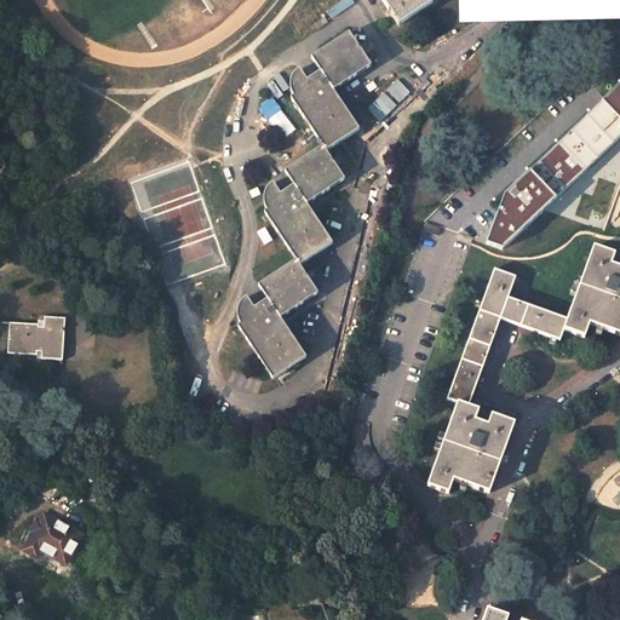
[(382,0),(399,26),(437,0),(382,0)]
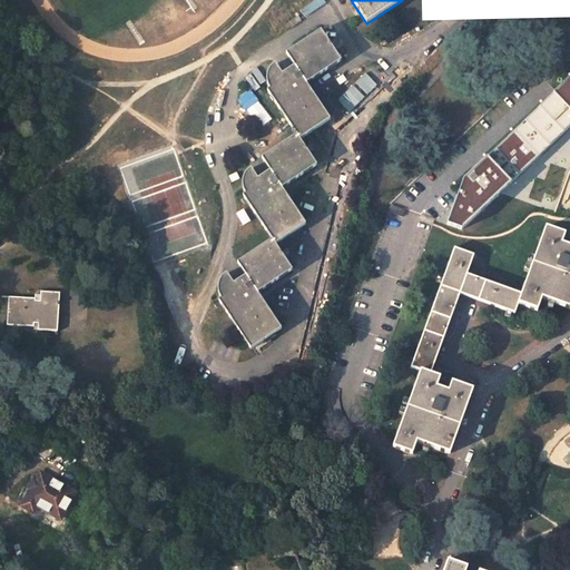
[(297,135),(302,141),(332,121),(307,85),(343,61),(322,30),(287,53),(296,66),(284,75),(277,64),(271,70),(268,81),(272,89),(268,91),(297,135)]
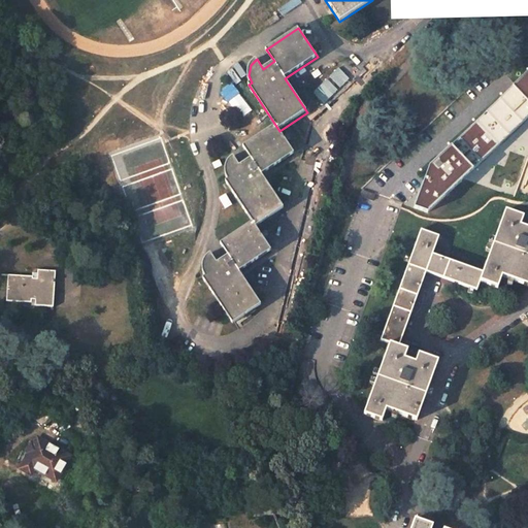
[(527,72),(429,166),(414,208),(427,212),(527,118),(527,72)]
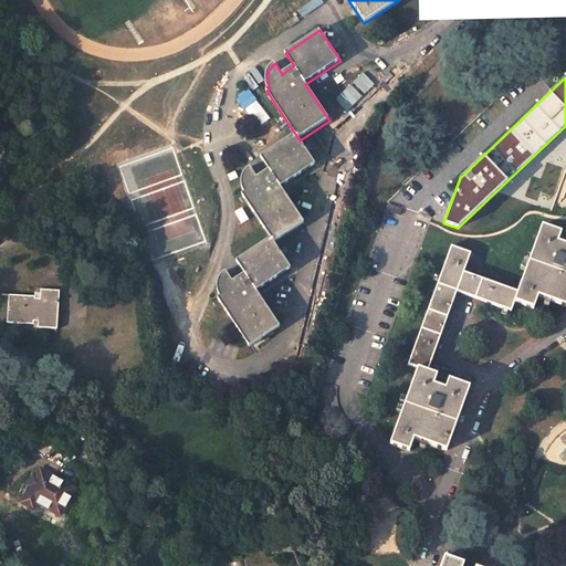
[(244,196),(278,244),(307,224),(282,189),(317,166),(300,140),(295,134),(262,157),(271,170),(259,178),(252,167),(245,175),(243,185),(245,194),(244,196)]
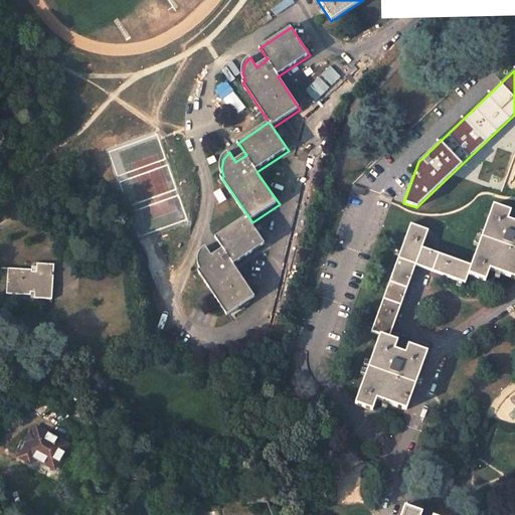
[(514,221),(508,219),(511,210),(495,205),(473,266),(422,247),(428,230),(412,224),(373,332),(382,335),(357,404),(373,410),(378,397),(408,407),(413,391),(411,390),(425,351),(408,345),(405,353),(395,349),(398,340),(389,337),(416,264),(466,282),(468,275),(486,281),(491,268),(514,276),(514,221)]
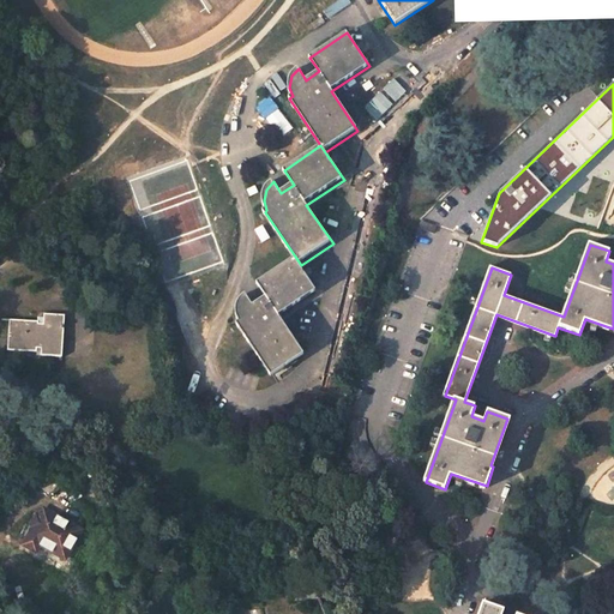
[(239,327),(275,380),(307,359),(282,319),(319,295),(296,260),(259,284),(269,299),(254,308),(247,298),(240,304),(238,315),(241,325),(239,327)]
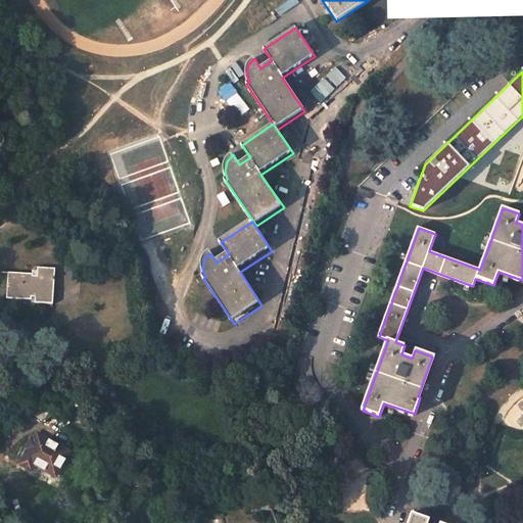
[(8,272),(6,298),(32,300),(32,297),(35,297),(35,303),(53,304),(54,291),(55,269),(38,268),(37,276),(32,276),(32,274),(8,272)]
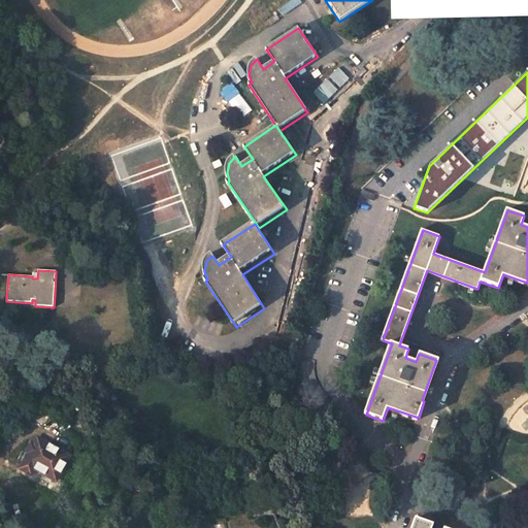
[(42,428),(54,418),(42,406),(31,418),(42,428)]
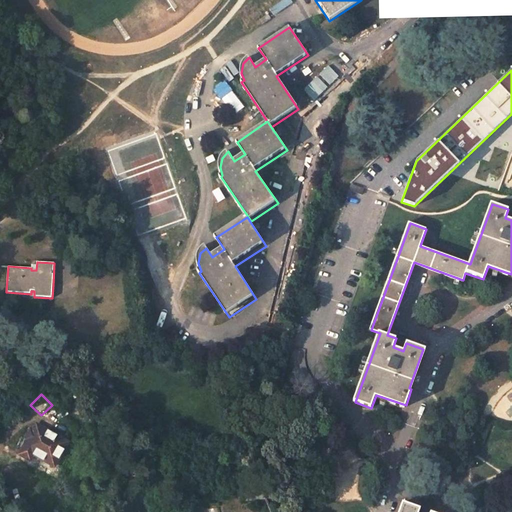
[(55,467),(68,442),(36,424),(33,431),(30,430),(25,438),(28,440),(19,455),(30,461),(33,455),(55,467)]
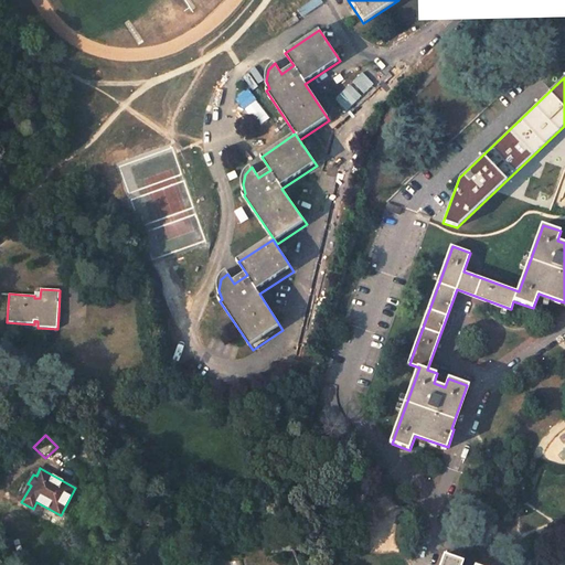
[(461,564),(464,562),(447,555),(443,564),(461,564)]
